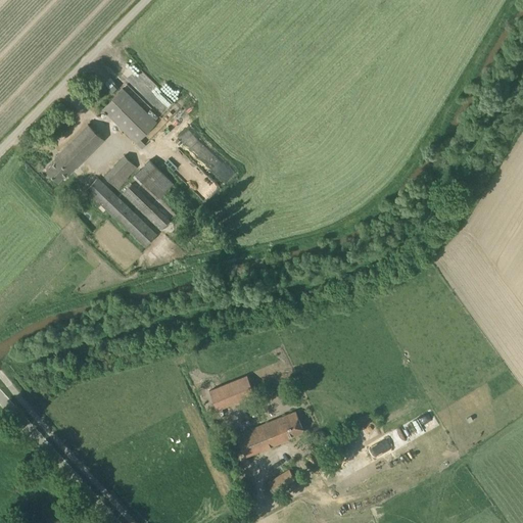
[(142,148),(146,144),(141,139),(157,123),(123,89),(102,109),(142,148)]
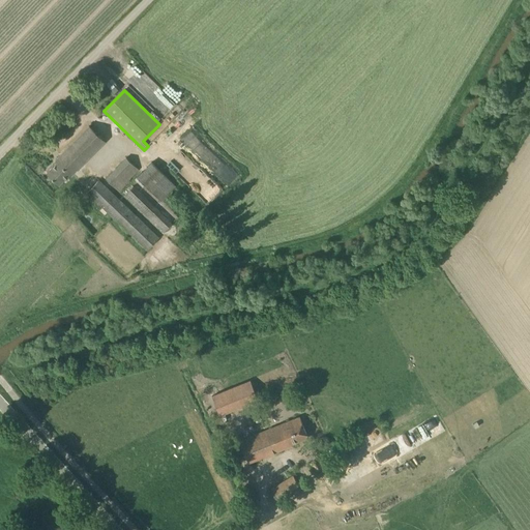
[(71,174),(105,141),(89,125),(56,159),(58,162),(47,172),(57,184),(69,173),(71,174)]
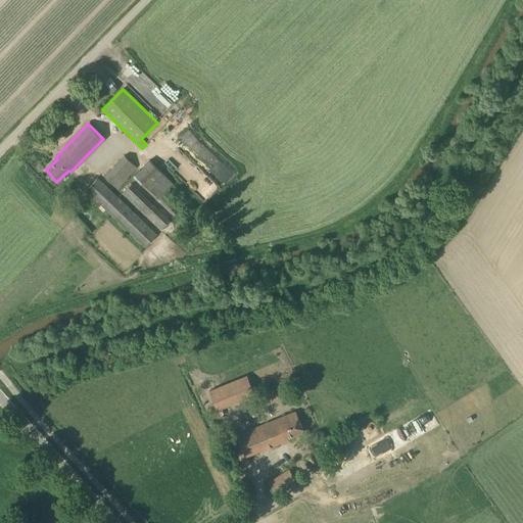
[(119,189),(129,179),(128,178),(137,167),(124,154),(104,176),(119,189)]
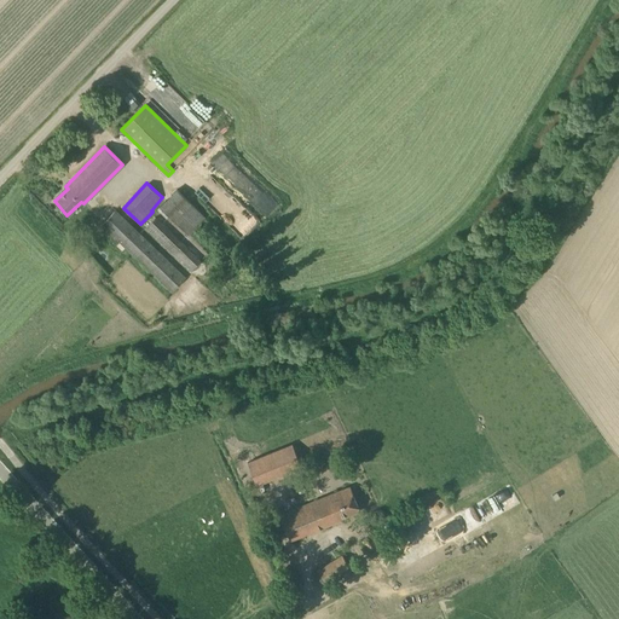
[(189,235),(206,218),(177,189),(160,206),(189,235)]
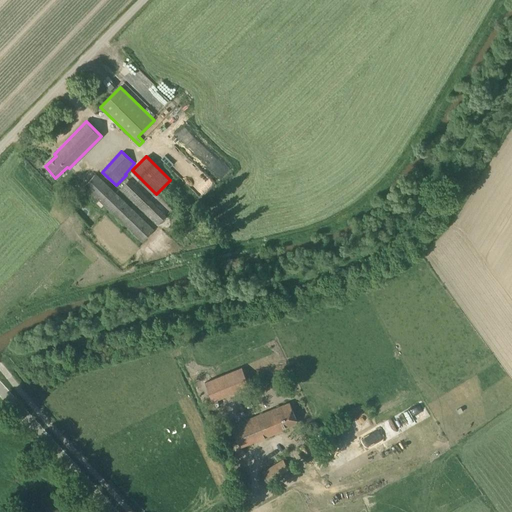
[(232,168),(221,157),(210,167),(220,178),(226,173),(232,168)]
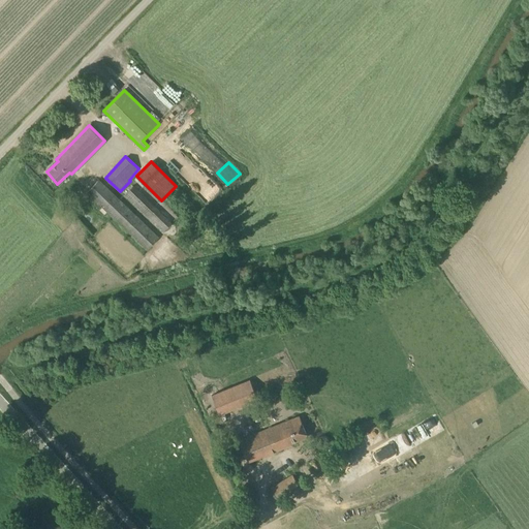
[(147,249),(159,237),(99,179),(87,192),(147,249)]
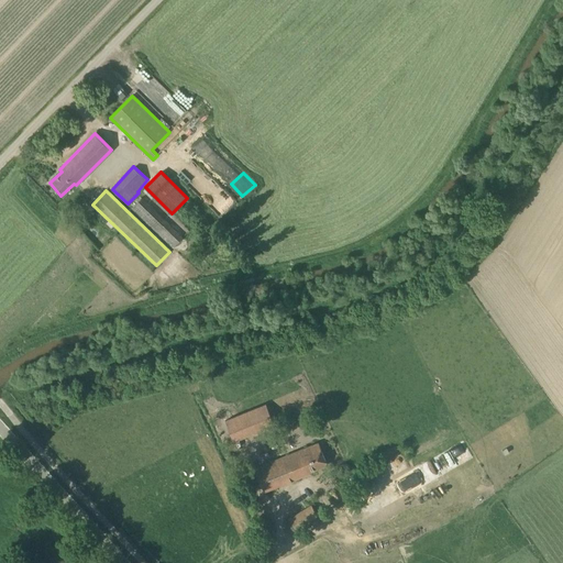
[(173,246),(183,236),(142,197),(132,207),(173,246)]
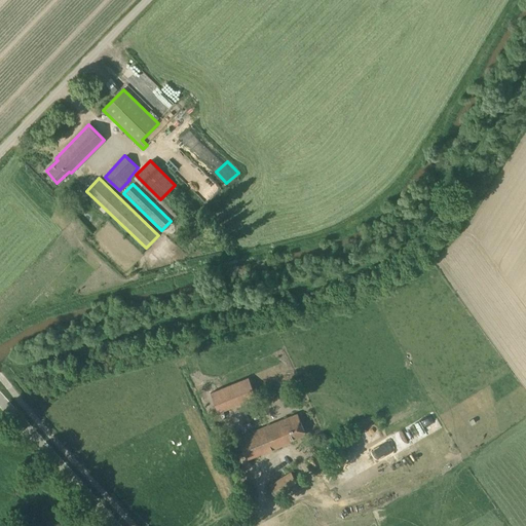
[(219,412),(256,397),(249,377),(211,392),(219,412)]
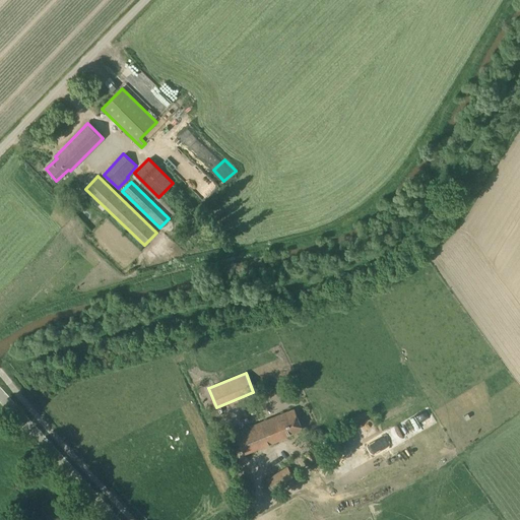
[(245,454),(268,444),(267,442),(303,427),(294,406),(235,432),(245,454)]
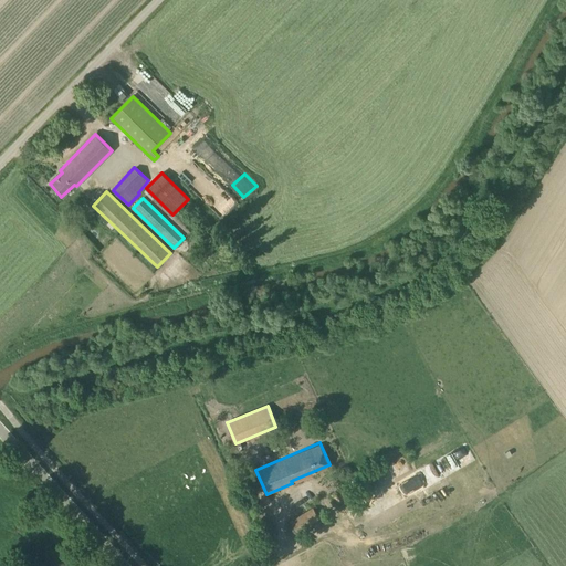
[(336,501),(349,493),(345,485),(331,494),(336,501)]
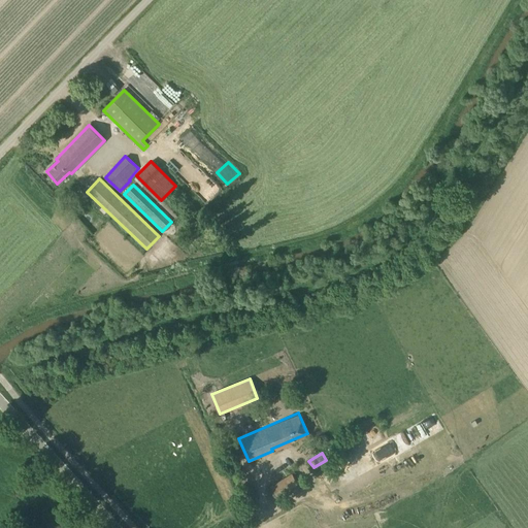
[(276,497),(299,483),(292,471),(269,487),(276,497)]
